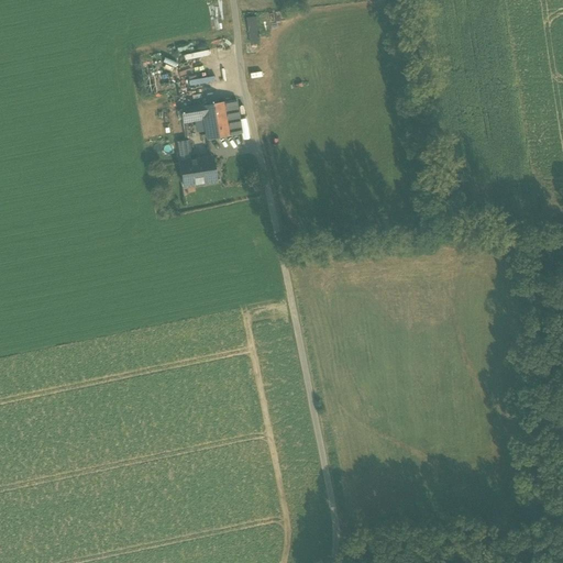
[(247,18),(249,44),(258,43),(256,17),(247,18)]
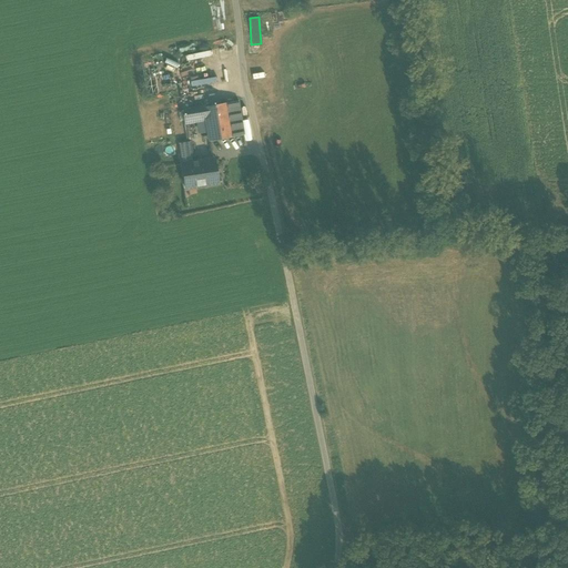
[(143,64),(148,94),(222,81),(216,51),(143,64)]
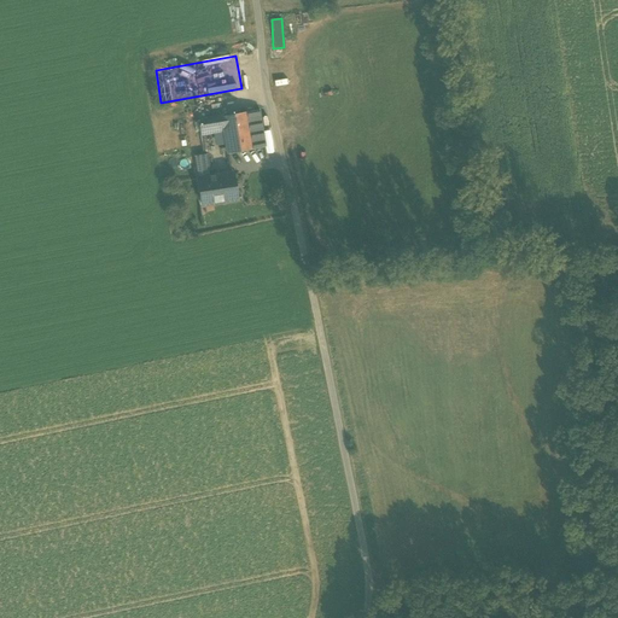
[(258,110),(245,112),(251,150),(264,147),(258,110)]
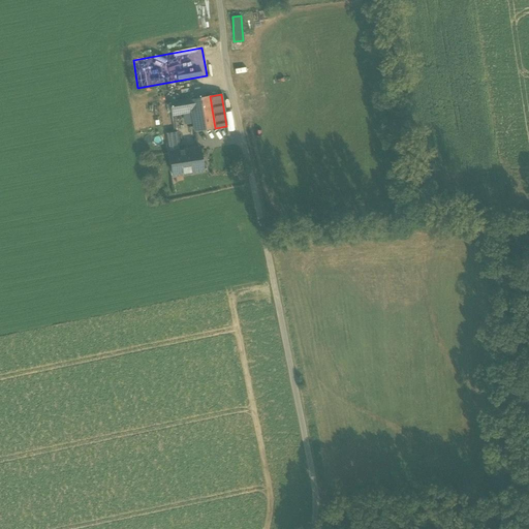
[(195,132),(215,128),(210,96),(189,100),(191,110),(195,132)]
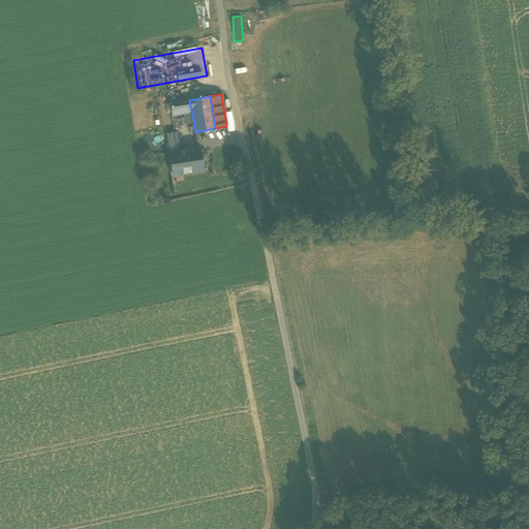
[(180,112),(191,110),(189,100),(178,102),(180,112)]
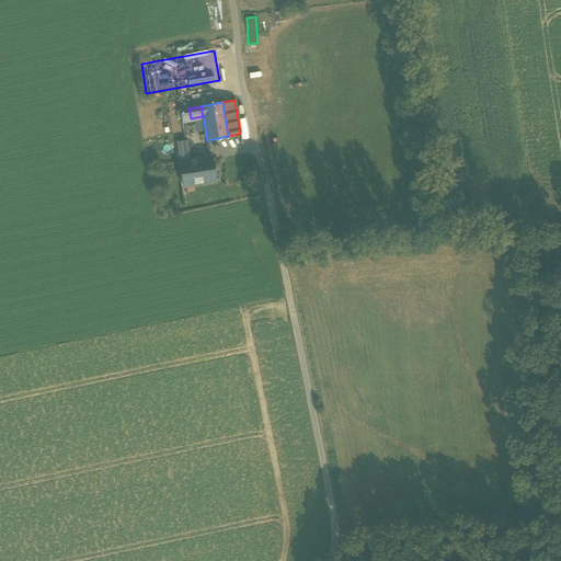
[(183,119),(191,118),(189,109),(181,110),(183,119)]
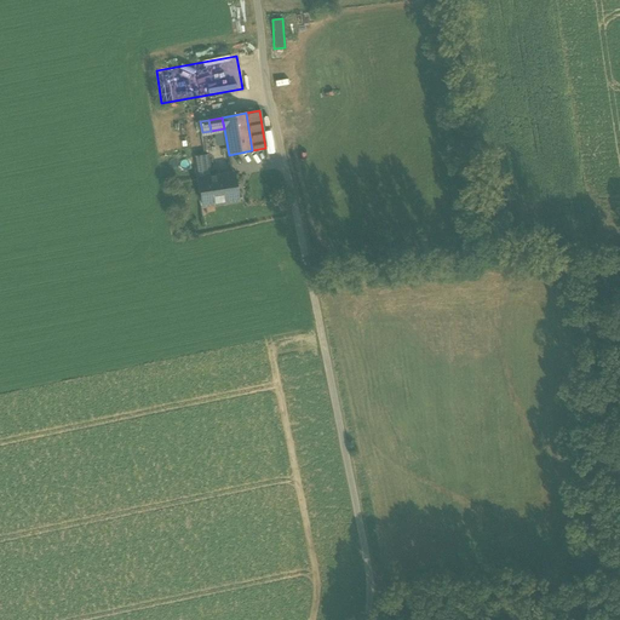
[(195,158),(199,181),(211,178),(207,155),(195,158)]
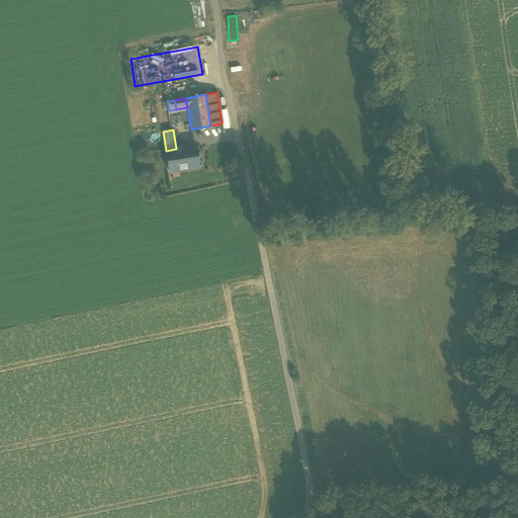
[(178,171),(198,168),(194,146),(176,149),(166,151),(170,174),(171,174),(170,168),(177,167),(178,171)]
